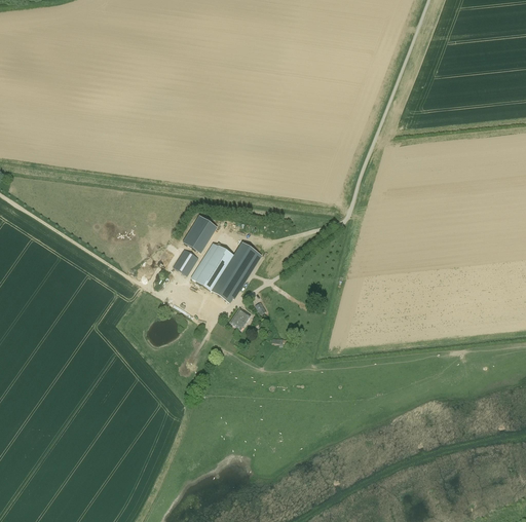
[(217,225),(199,215),(183,240),(200,252),(217,225)]
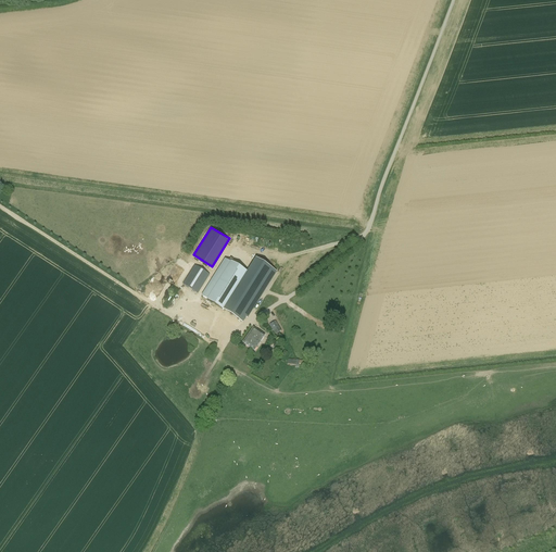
[(247,268),(226,255),(203,293),(224,305),(247,268)]
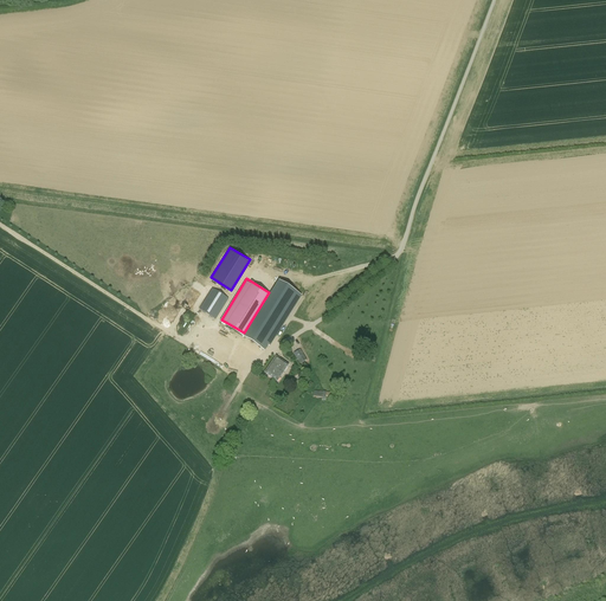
[(278,278),(269,292),(244,333),(264,346),(300,291),(278,278)]
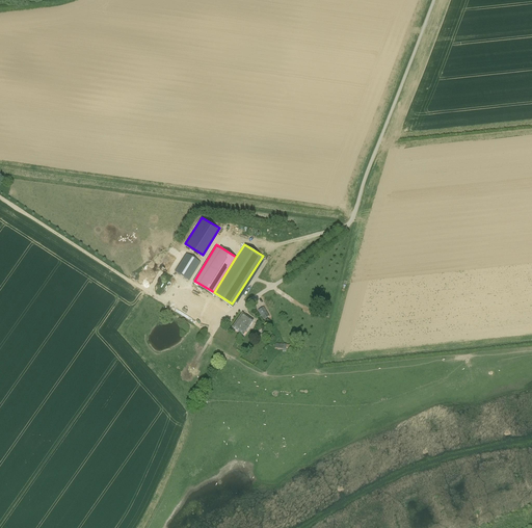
[(186,249),(175,268),(188,276),(201,259),(186,249)]
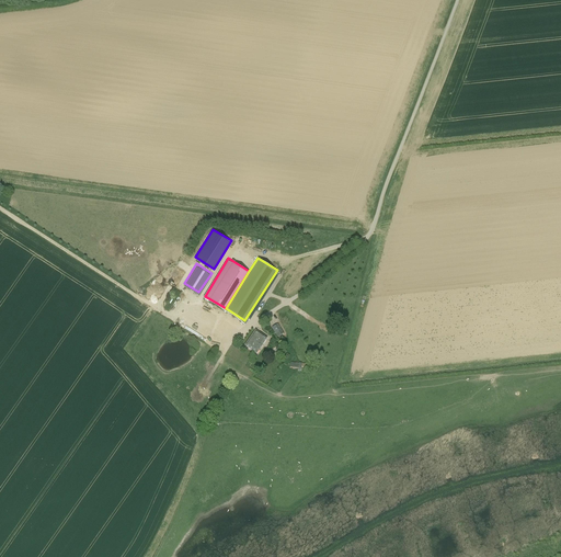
[(278,320),(272,324),(277,333),(284,330),(282,327),(278,320)]
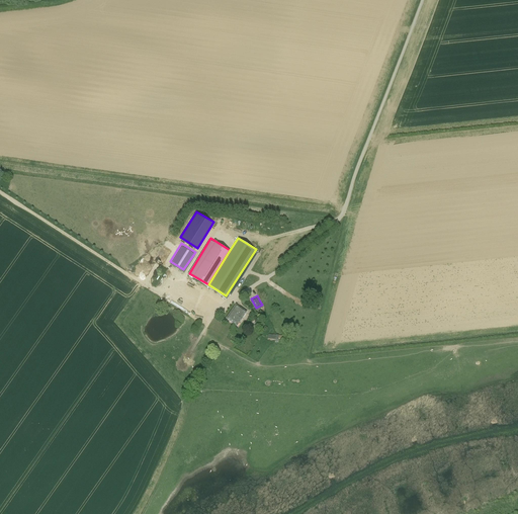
[(237,322),(247,309),(236,301),(227,315),(237,322)]
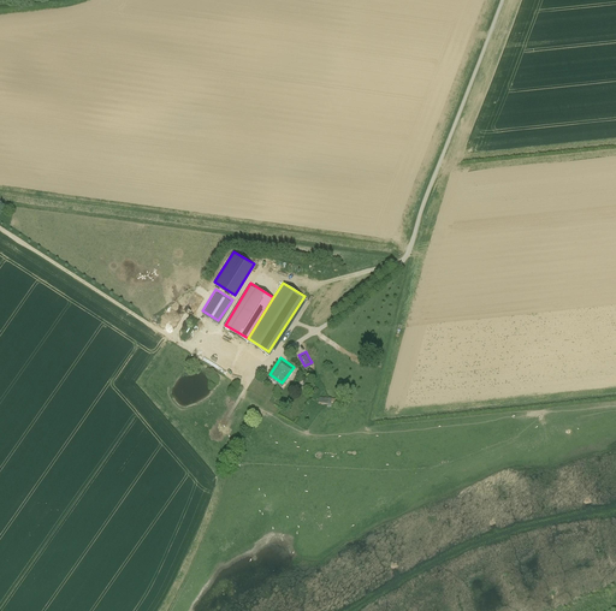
All buildings are outlined.
